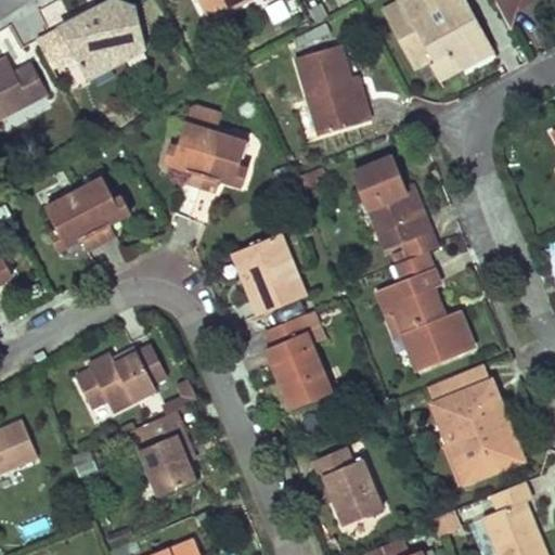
[(114,0),(74,22),(136,7),(114,0)]
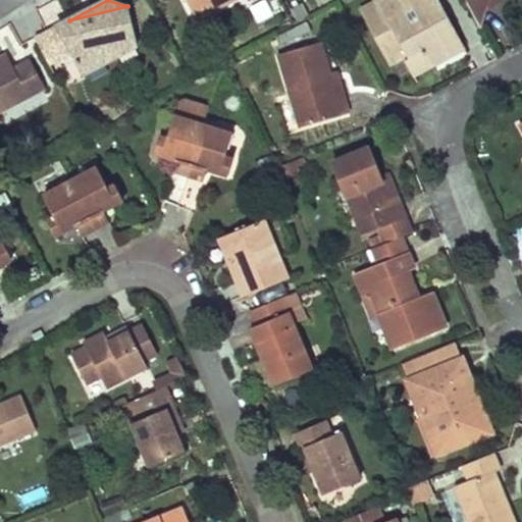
[(187,0),(197,19),(232,0),(187,0)]
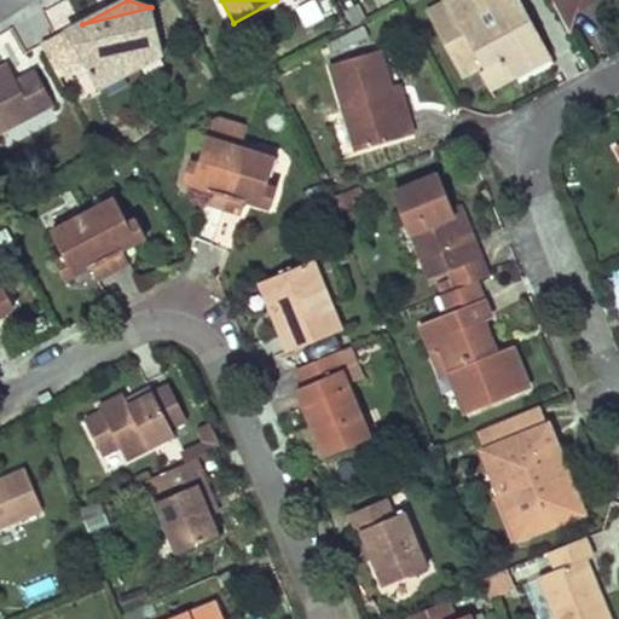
[(493,0),(462,0),(446,9),(444,4),(429,12),(464,76),(484,67),(485,70),(481,73),(491,90),(520,73),(553,56),(527,10),(490,30),(480,15),(496,5),(493,0)]
